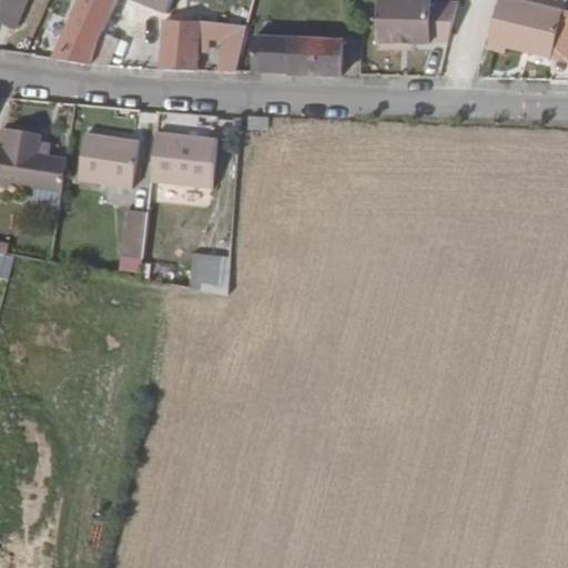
[(3,0),(0,8),(0,18),(11,22),(21,0),(3,0)]
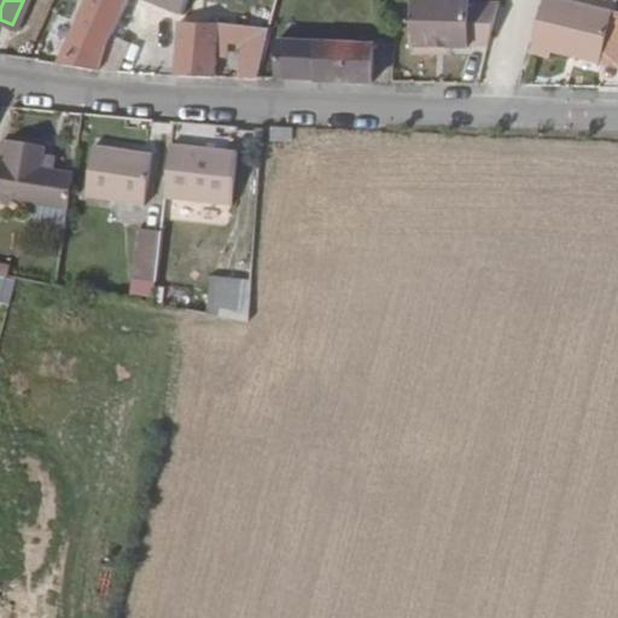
[(92,0),(64,59),(103,63),(117,29),(127,0),(92,0)]
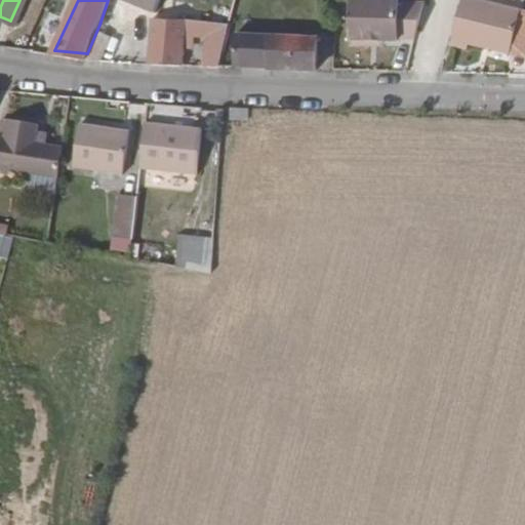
[(131,0),(156,10),(160,0),(131,0)]
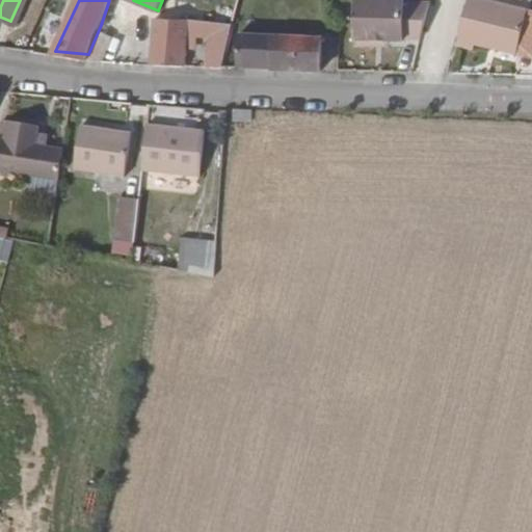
[(400,38),(418,40),(429,2),(402,1),(401,0),(349,0),(349,45),(368,45),(368,40),(400,41),(400,38)]
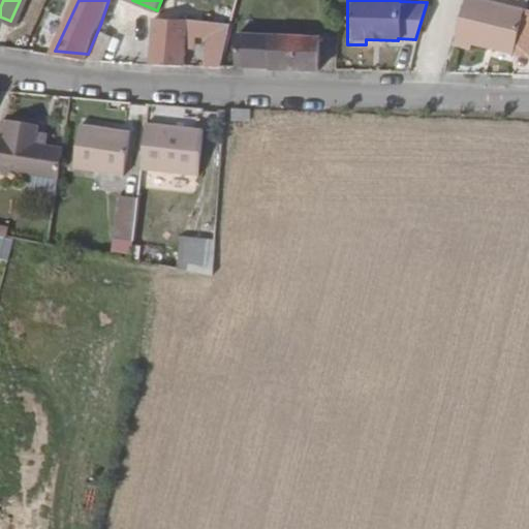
[(517,8),(486,0),(462,0),(450,43),(465,48),(467,40),(505,51),(517,8)]
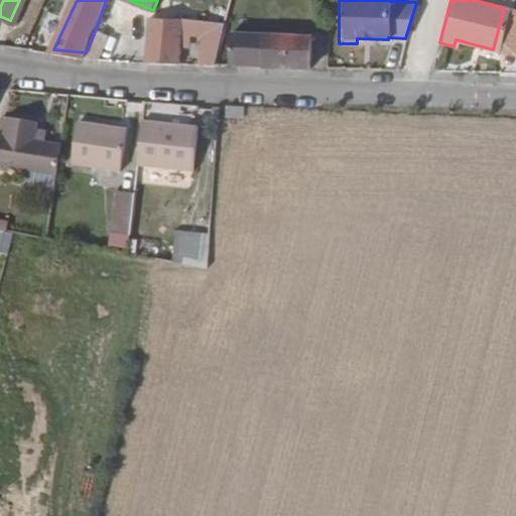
[(153,16),(152,58),(191,60),(191,27),(207,28),(205,61),(218,62),(219,19),(153,16)]
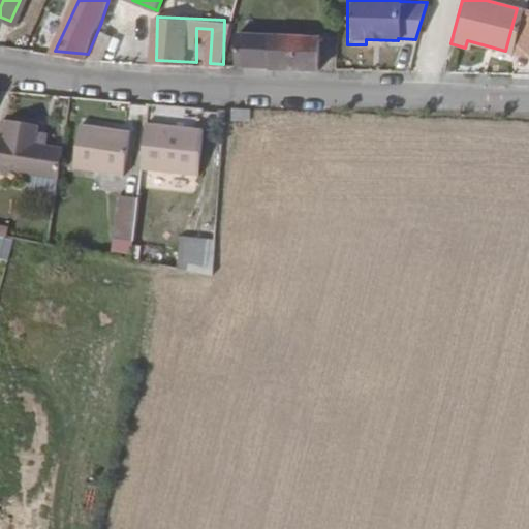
[(100,25),(88,54),(104,56),(114,31),(100,25)]
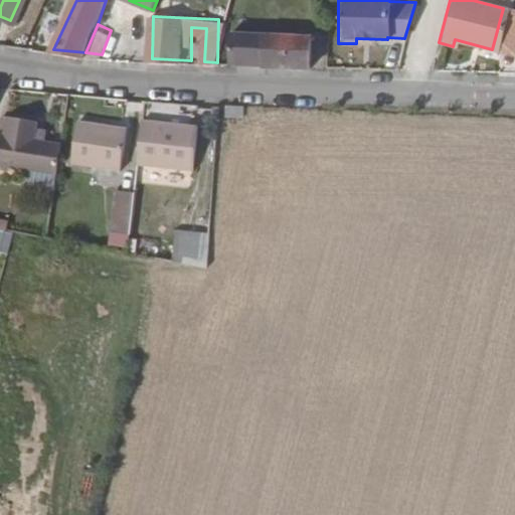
[(232,62),(313,67),(313,34),(234,31),(232,62)]
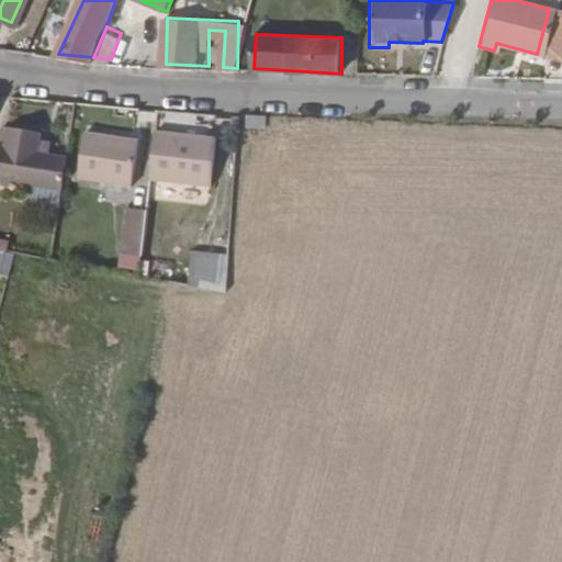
[(0,177),(63,189),(69,157),(40,152),(43,130),(11,124),(7,144),(0,144),(0,177)]
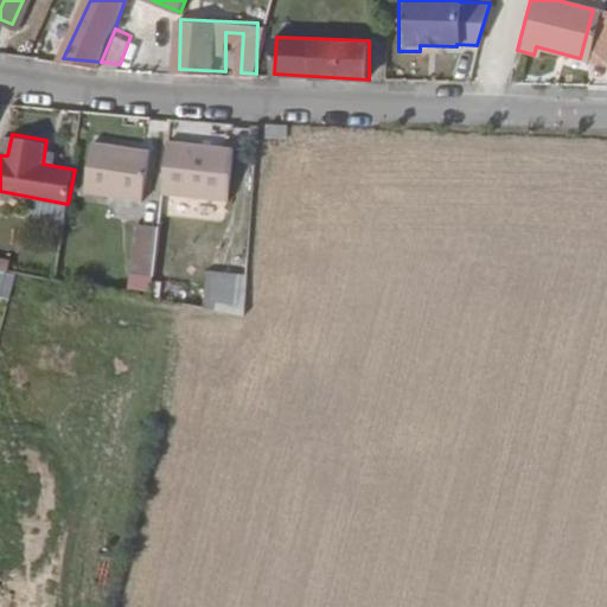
[(234,149),(168,141),(163,192),(229,198),(234,149)]
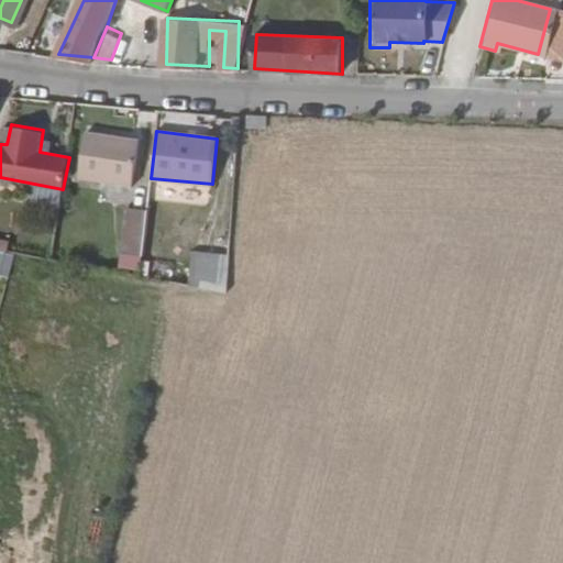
[(138,139),(86,132),(78,178),(131,186),(138,139)]
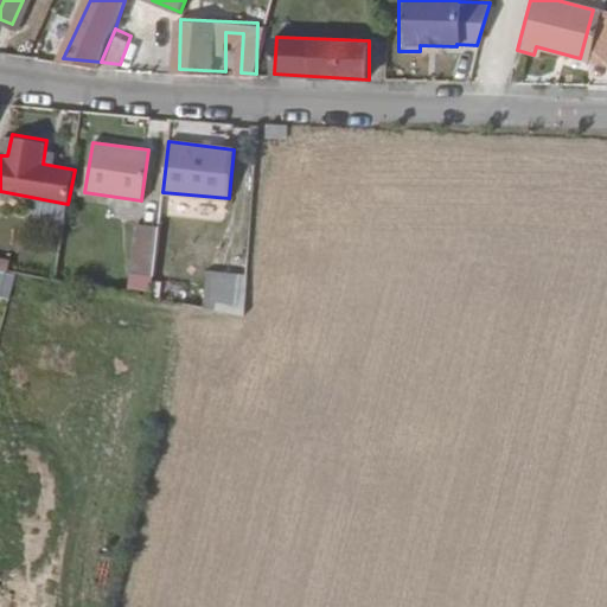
[(133,273),(154,274),(160,225),(138,224),(133,273)]
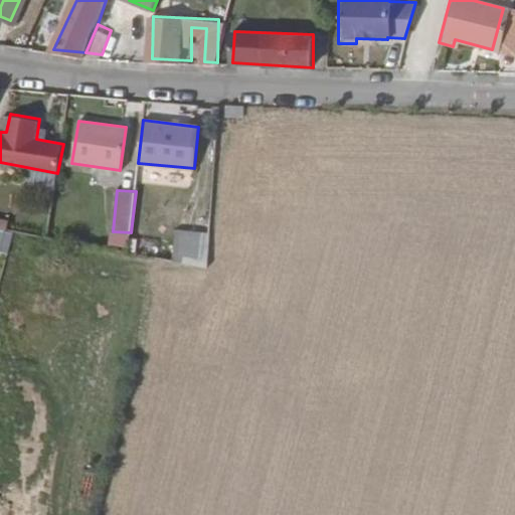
[(207,271),(209,232),(177,230),(175,265),(207,271)]
